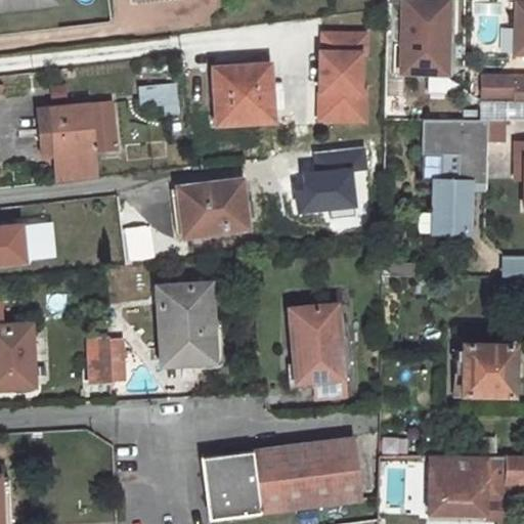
[(365,49),(366,30),(323,30),(323,47),(320,47),(320,77),(328,77),(326,116),(365,116),(365,87),(360,87),(361,48),(365,49)]
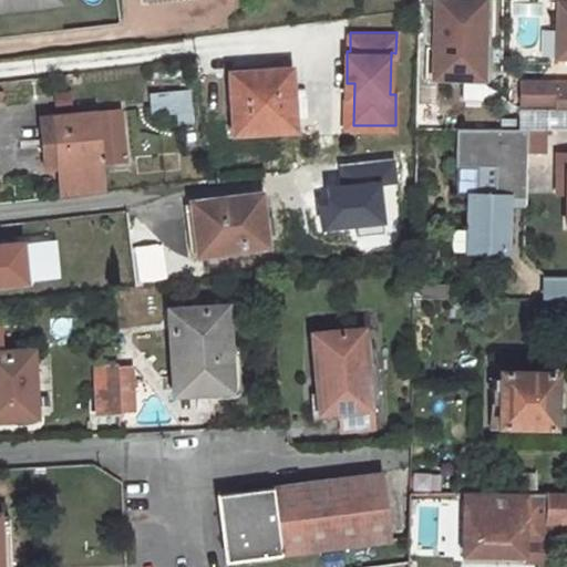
[(279,63),(218,70),(226,132),(287,124),(279,63)]
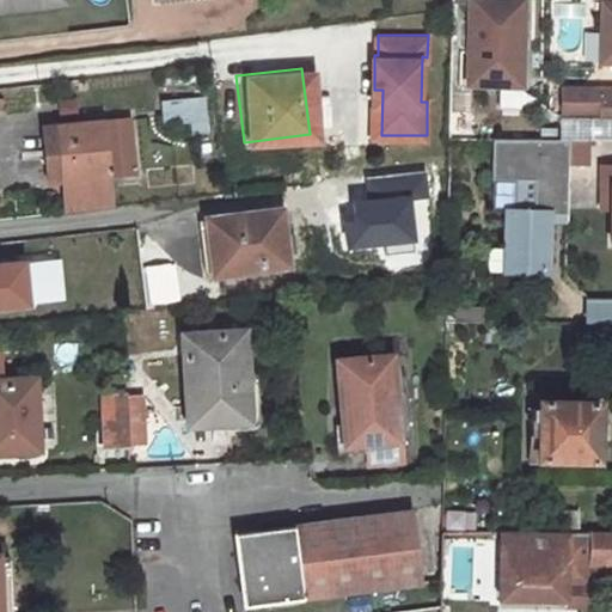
[(568,115),(606,115),(606,90),(607,84),(568,83),(568,115)]
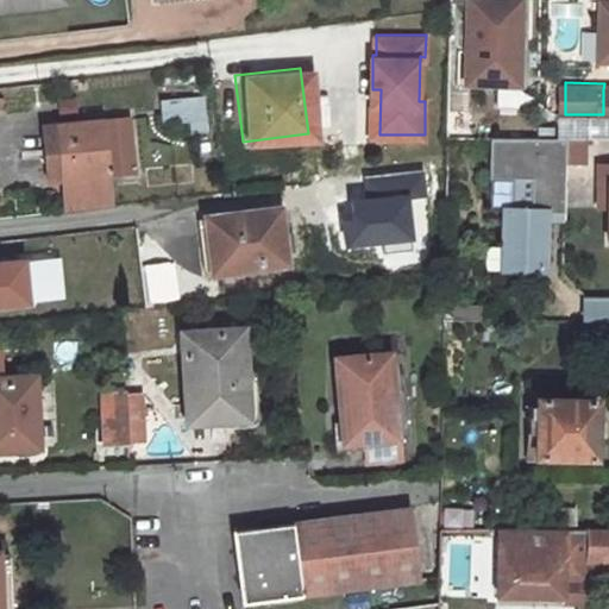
[(188,95),(159,99),(162,123),(190,119),(188,95)]
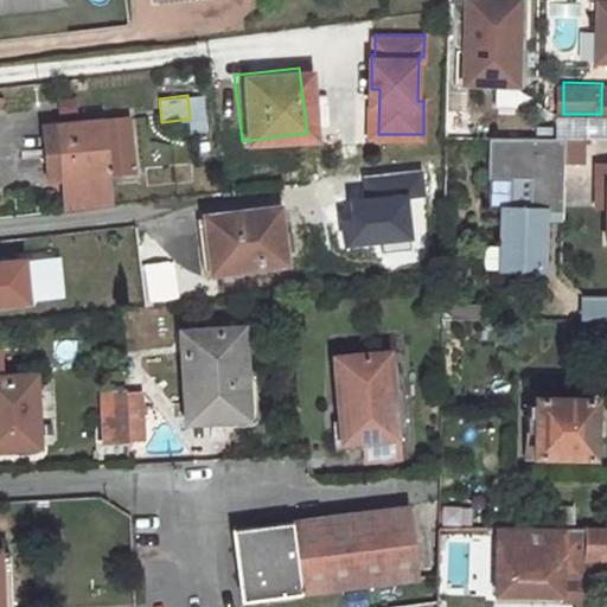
[(113,203),(108,171),(134,170),(128,116),(58,123),(64,176),(68,174),(72,208),(113,203)]
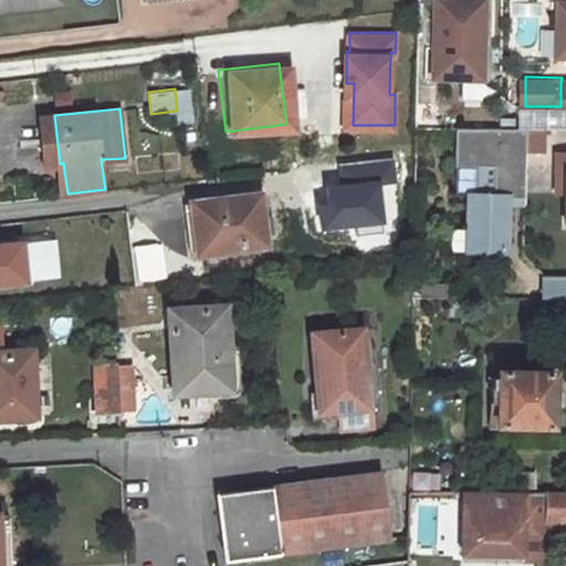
[(54,115),(38,117),(42,165),(60,164),(54,115)]
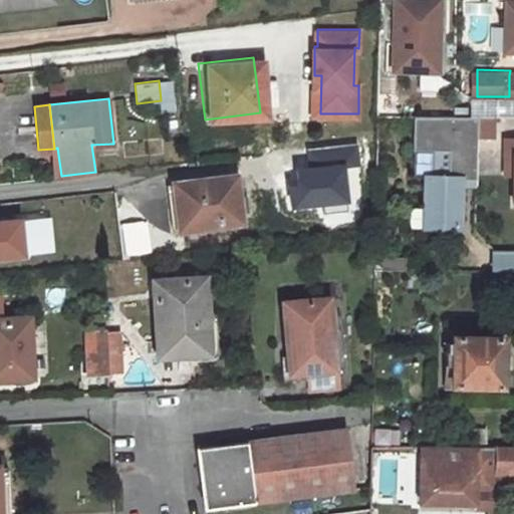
[(480,137),(481,116),(418,116),(417,150),(438,151),(438,175),(430,175),(429,228),(464,229),(465,185),(479,185),(480,137)]
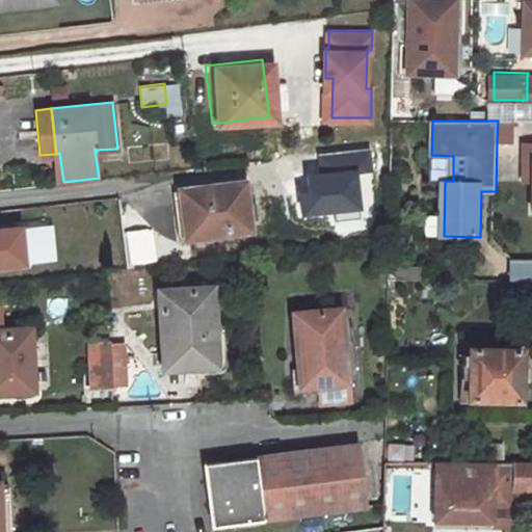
[(513,141),(513,121),(498,121),(497,141),(513,141)]
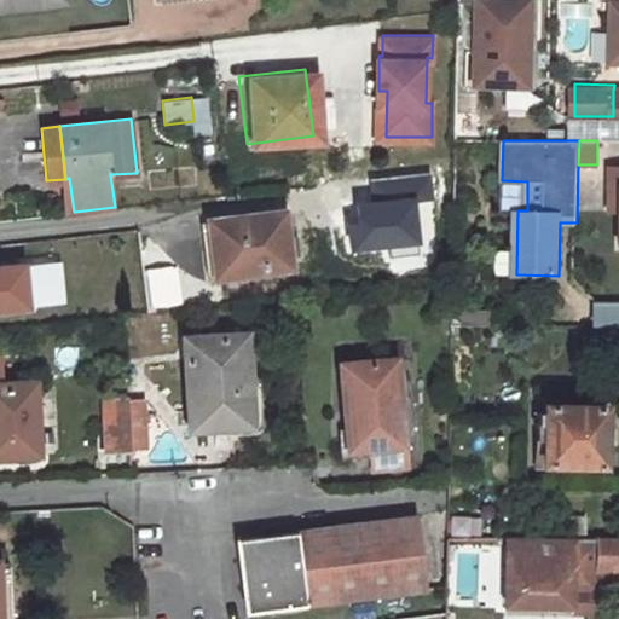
[(605,210),(605,167),(584,167),(584,210),(605,210)]
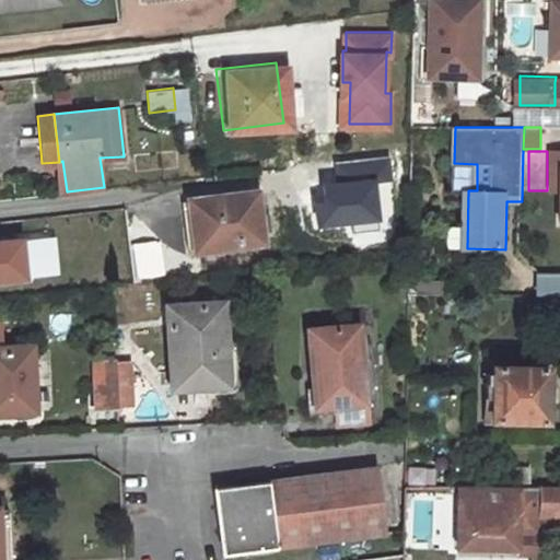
[(249,189),(178,197),(185,246),(255,238),(249,189)]
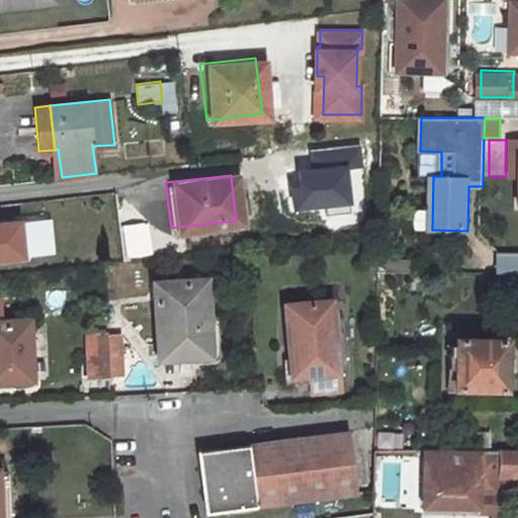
[(54,218),(20,222),(23,247),(37,245),(37,247),(58,245),(54,218)]
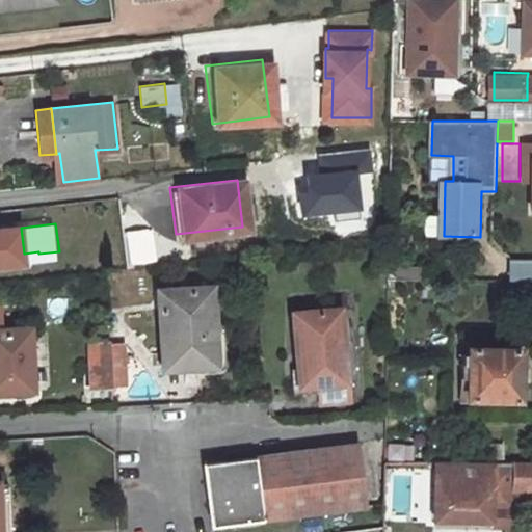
[(395,278),(418,280),(419,267),(395,266),(395,278)]
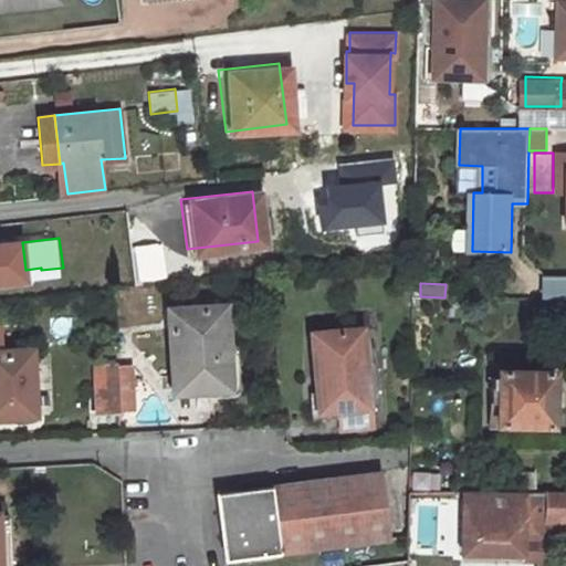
[(231,299),(175,304),(184,375),(240,368),(231,299)]
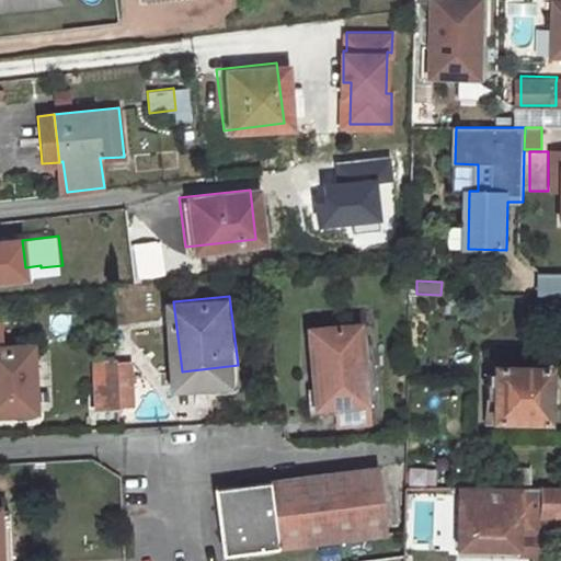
[(374,316),(323,322),(333,402),(384,396),(374,316)]
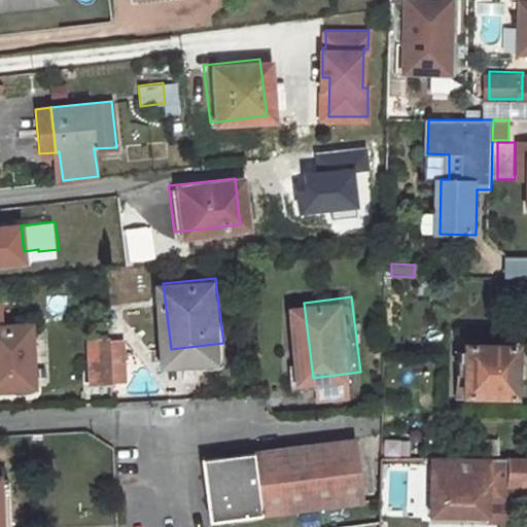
[(0,387),(30,386),(28,355),(33,355),(31,323),(2,324),(1,304),(0,303),(0,387)]
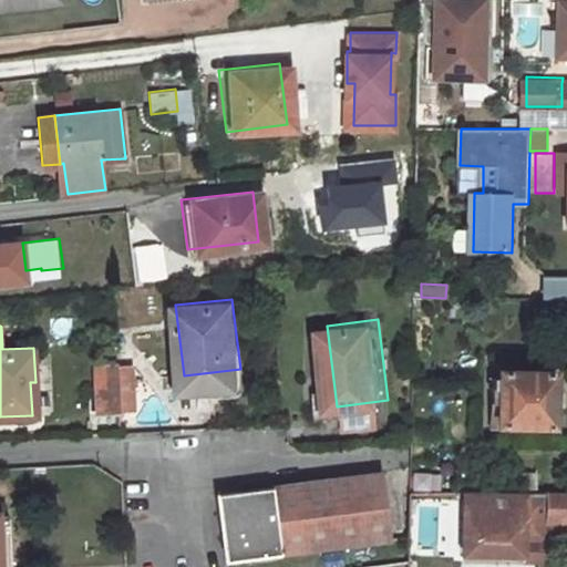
[(119,368),(120,401),(136,400),(135,367),(119,368)]
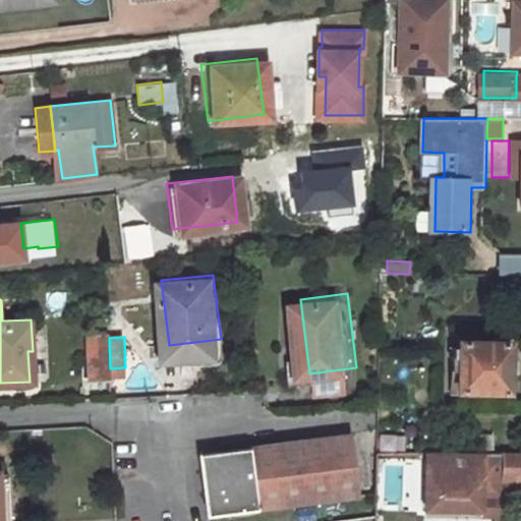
[(109,338),(91,338),(93,382),(111,381),(110,368),(109,338)]
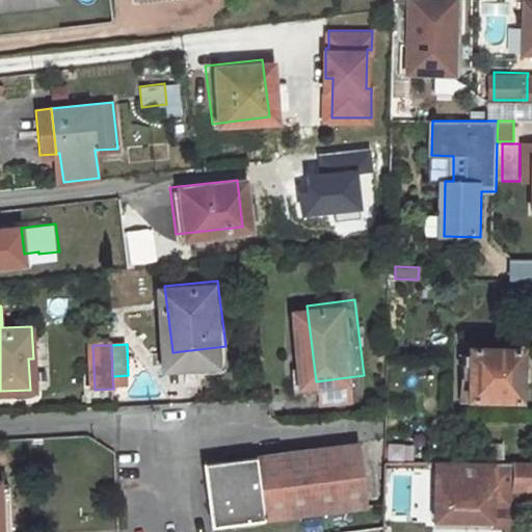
[(473,347),(471,397),(525,398),(526,379),(531,379),(531,366),(526,366),(526,349),(473,347)]
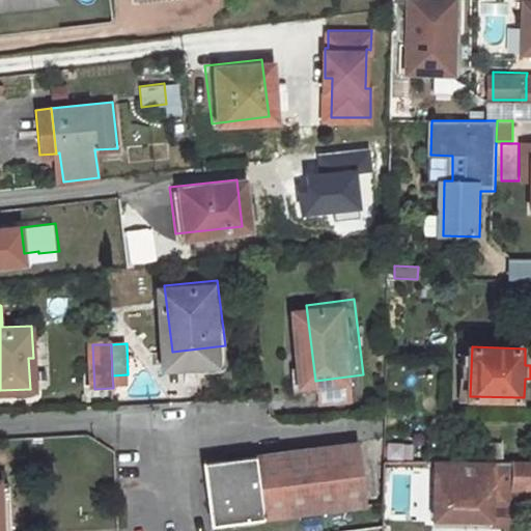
[(128,374),(112,375),(113,388),(129,387),(128,374)]
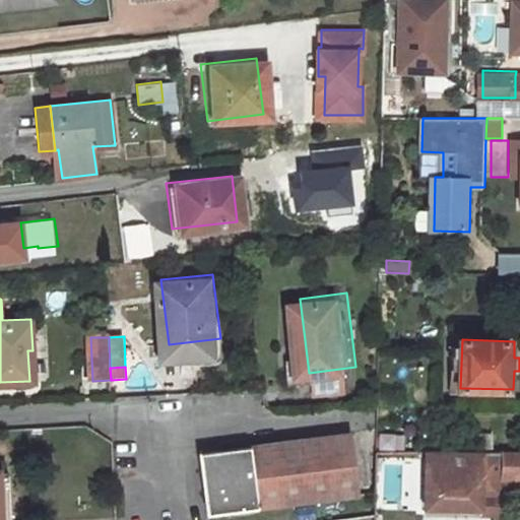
[(394,398),(378,398),(378,453),(409,452),(409,441),(394,441),(394,398)]
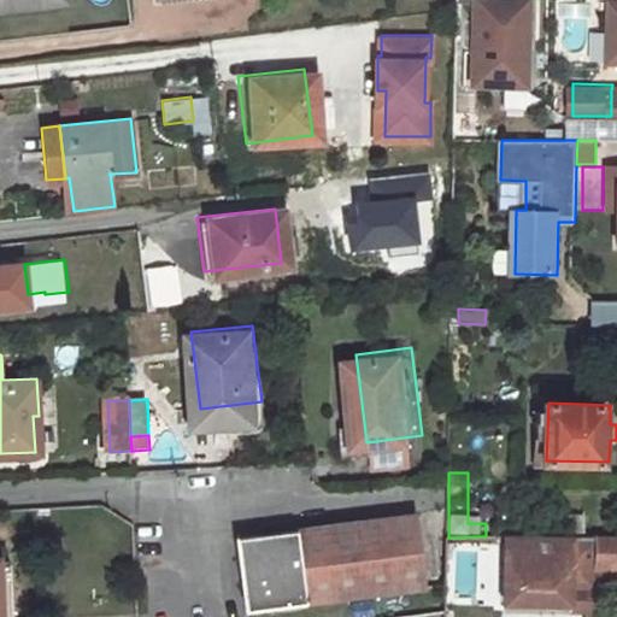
[(418,515),(239,535),(246,609),(428,587),(418,515)]
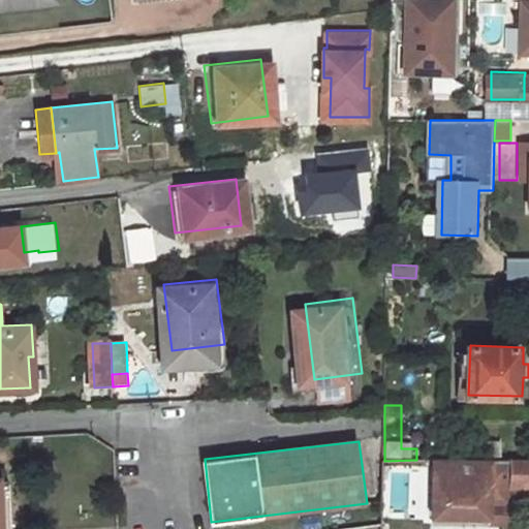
[(503,459),(503,441),(479,441),(479,460),(503,459)]
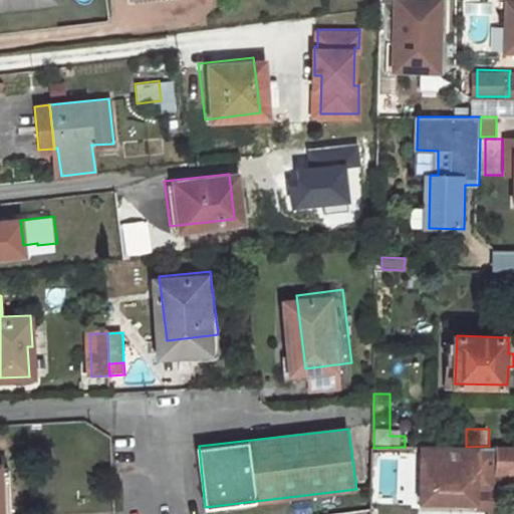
[(478,490),(497,491),(498,472),(499,447),(489,446),(466,447),(424,447),(423,502),(476,504),(477,504),(478,490)]
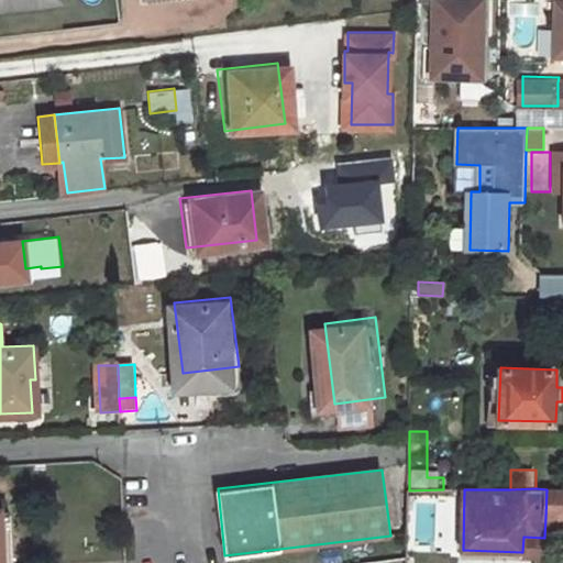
[(562,488),(547,489),(545,517),(562,517),(562,488)]
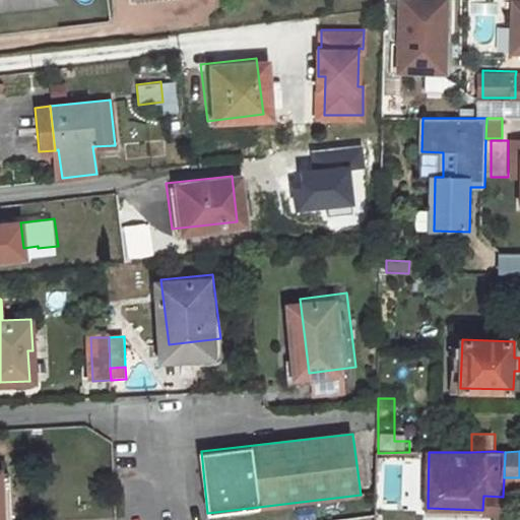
[(519,477),(504,477),(503,497),(503,508),(519,507),(519,477)]
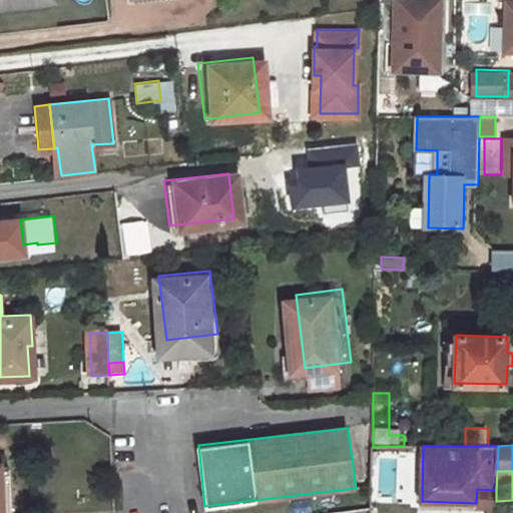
[(496,501),(496,490),(477,489),(476,503),(475,503),(474,509),(496,509),(496,501)]
